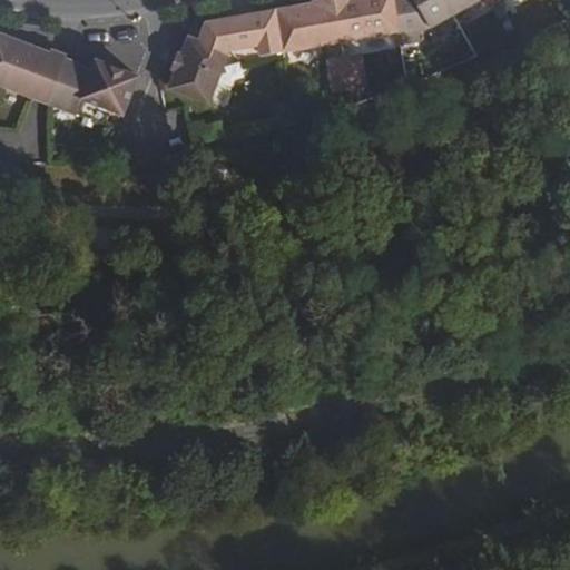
[(397,31),(392,0),(351,0),(360,39),(397,31)]
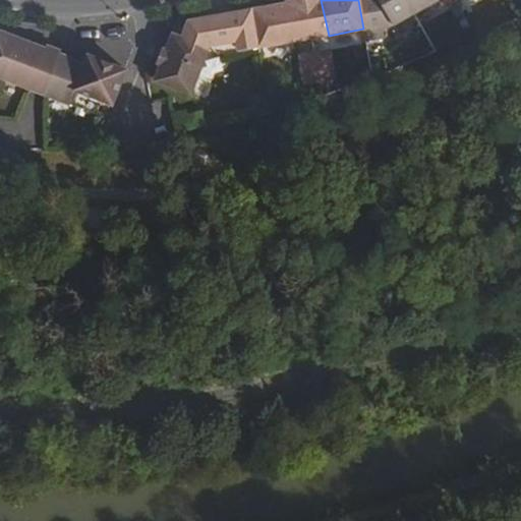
[(412,14),(404,0),(358,0),(363,29),(366,41),(383,37),(380,26),(389,21),(391,25),(412,14)]
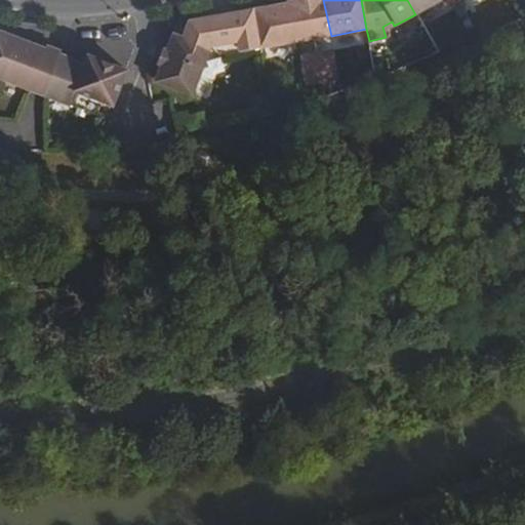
[(458,2),(456,0),(407,0),(415,14),(440,1),(444,8),(458,2)]
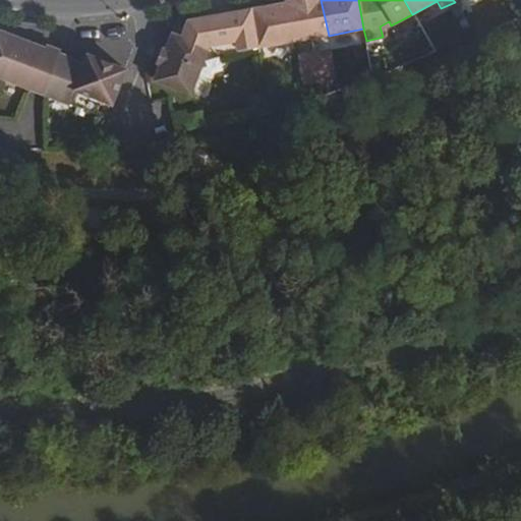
[(300,41),(292,1),(254,9),(261,46),(262,48),(300,41)]
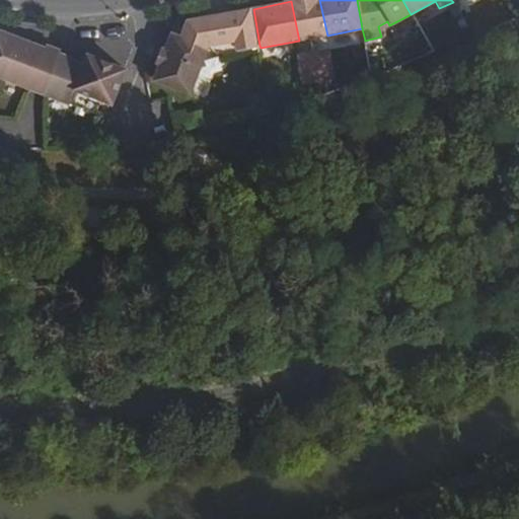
[(196,93),(213,46),(239,42),(240,50),(260,46),(253,9),(194,19),(188,36),(178,33),(172,48),(167,46),(161,60),(166,63),(159,79),(196,93)]
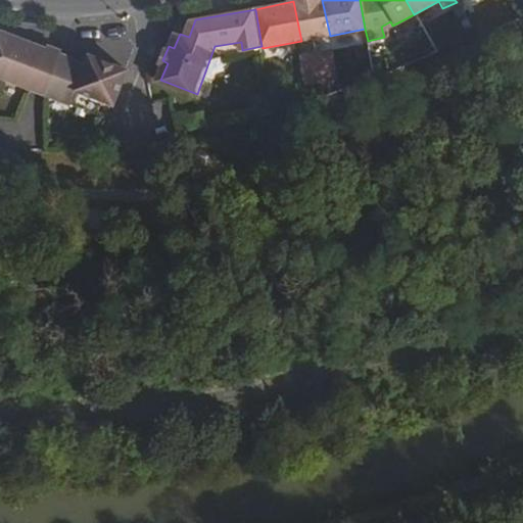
[(0,76),(31,88),(46,47),(0,29),(0,76)]
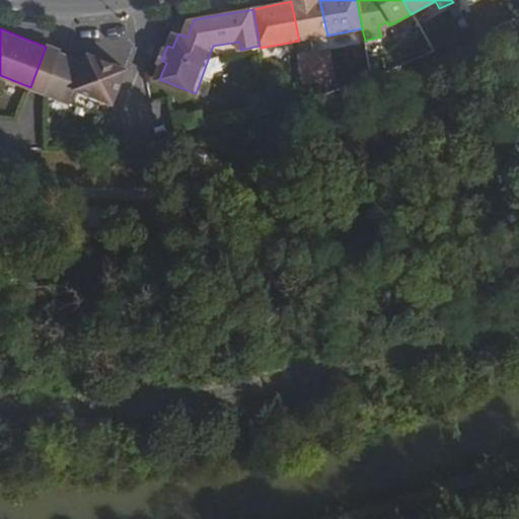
[(336,77),(330,50),(315,52),(320,80),(336,77)]
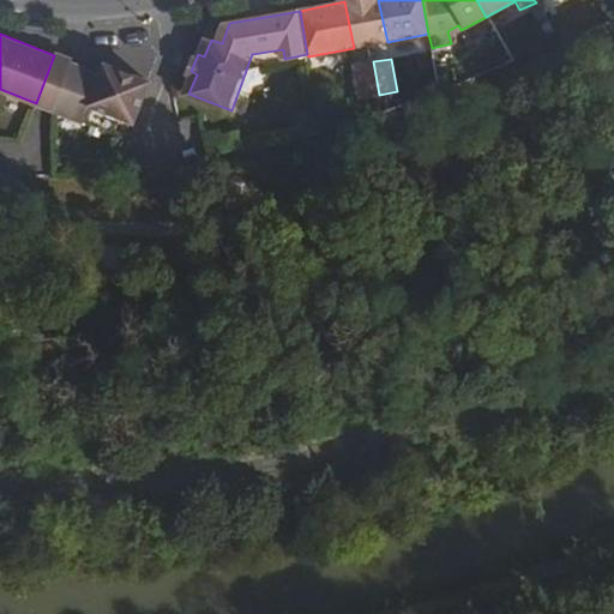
[(133,125),(151,80),(103,62),(98,73),(70,61),(52,109),(115,133),(121,120),(133,125)]
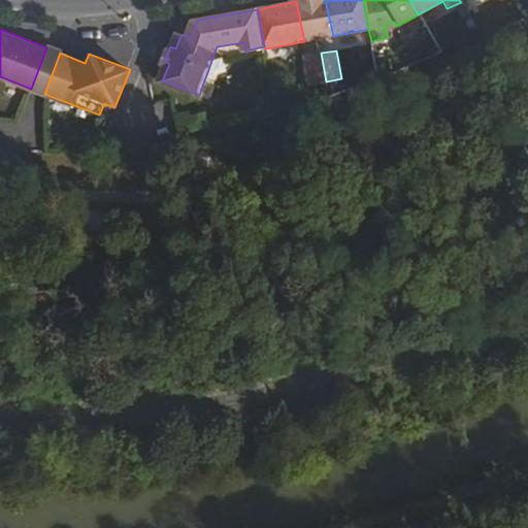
[(326,81),(321,53),(305,56),(311,85),(326,81)]
